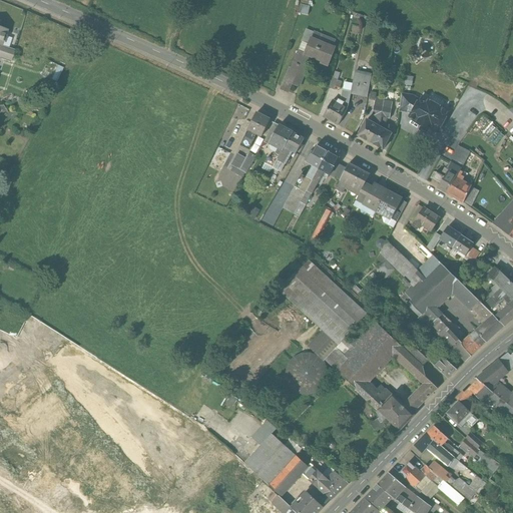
[(309,0),(305,0),(304,12),(311,13),(313,0),(309,0)]
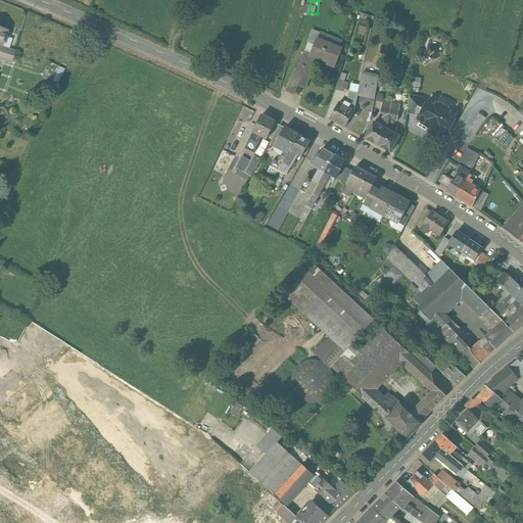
[(317,40),(311,55),(304,53),(297,72),(295,70),(287,92),(293,95),(298,83),(303,85),(314,57),(335,65),(341,49),(317,40)]
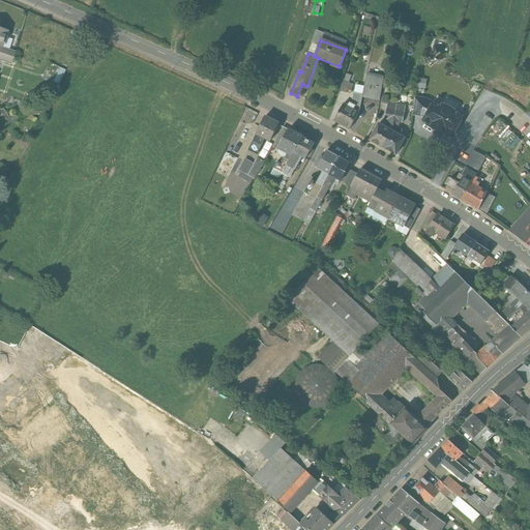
[(0,47),(0,53),(12,58),(15,52),(1,48),(0,47)]
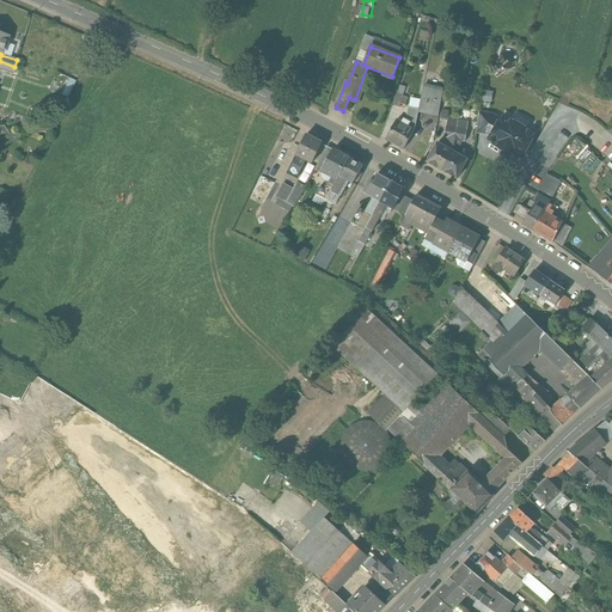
[(14,67),(0,61),(0,71),(12,75),(14,67)]
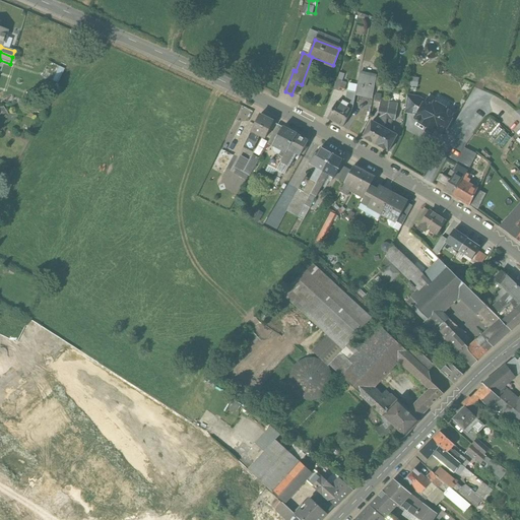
[(49,61),(44,76),(60,82),(66,67),(49,61)]
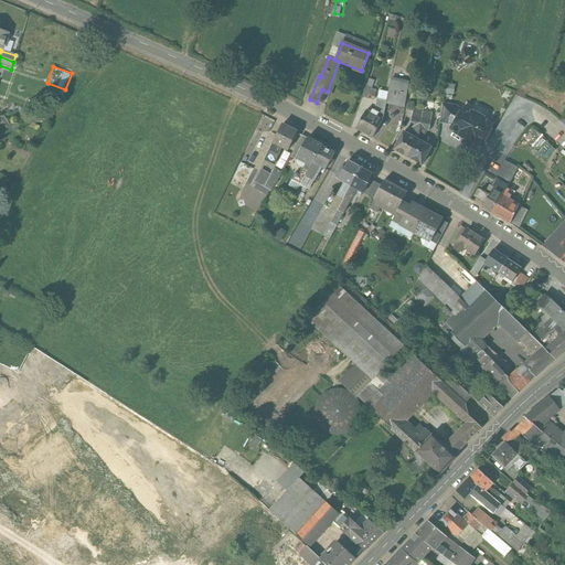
[(386,103),(405,106),(408,85),(391,81),(387,102),(386,103)]
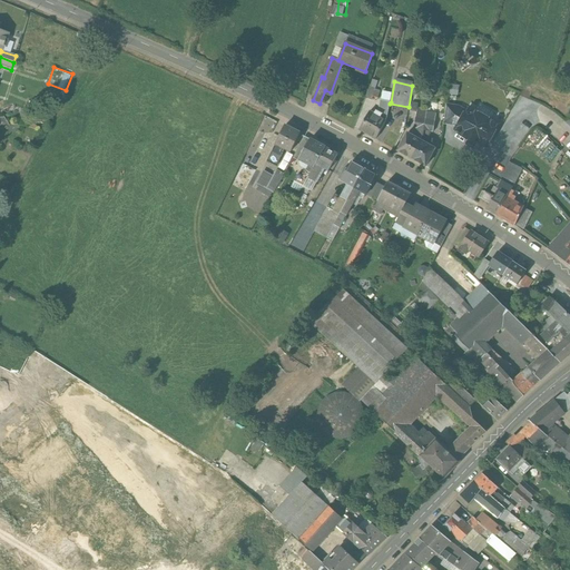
[(370,86),(365,98),(372,100),(376,88),(370,86)]
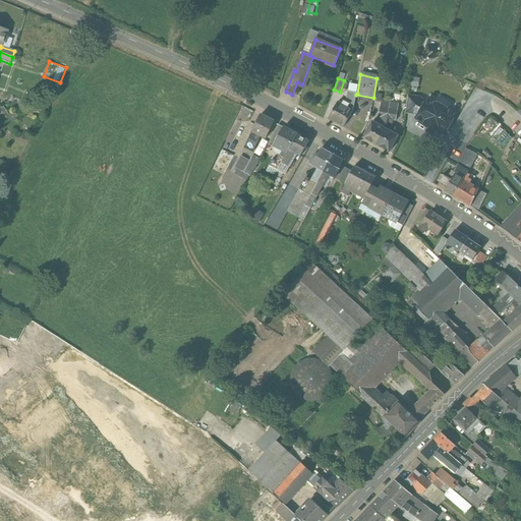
[(343,127),(353,111),(356,95),(357,94),(348,92),(345,106),(338,102),(329,119),(343,127)]
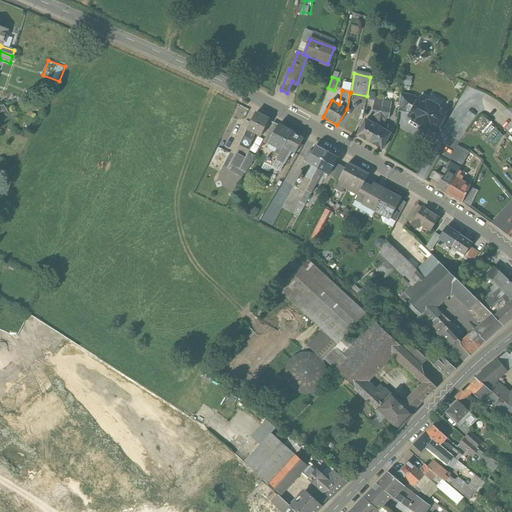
[(410,115),(418,100),(411,96),(401,95),(399,111),(406,113),(410,115)]
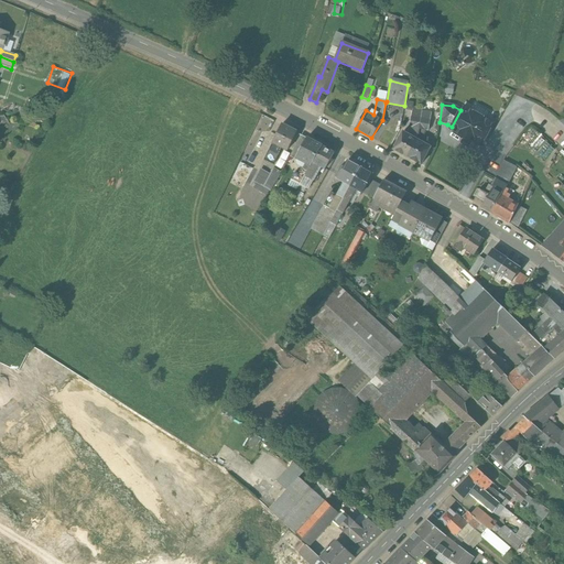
[(472,141),(480,145),(492,125),(485,120),(488,112),(475,105),(470,112),(463,108),(461,110),(452,127),(451,129),(459,133),(458,136),(472,142),(472,141)]
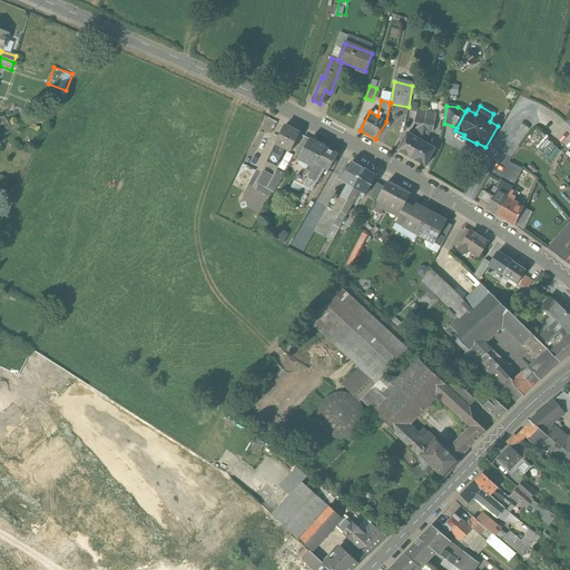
[(416,111),(414,125),(418,126),(424,126),(426,112),(416,111)]
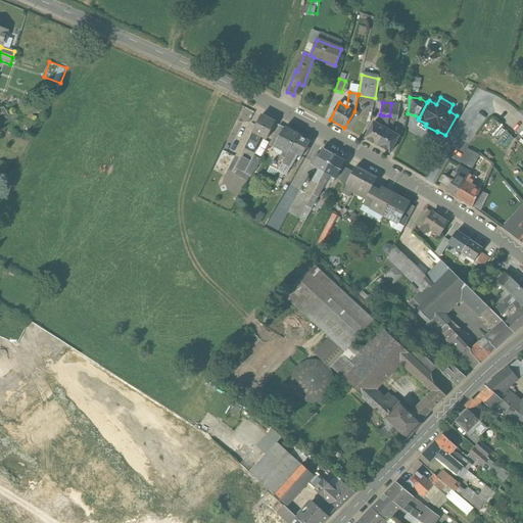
[(396,104),(391,103),(389,115),(388,121),(394,122),(397,122),(399,109),(396,108),(396,111),(394,110),(395,109),(396,104)]
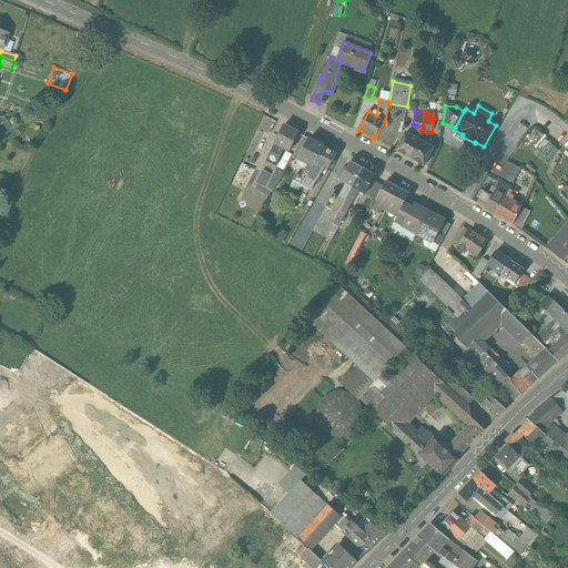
[(298,133),(284,125),(270,156),(274,159),(276,160),(279,160),(284,149),(290,151),(298,133)]
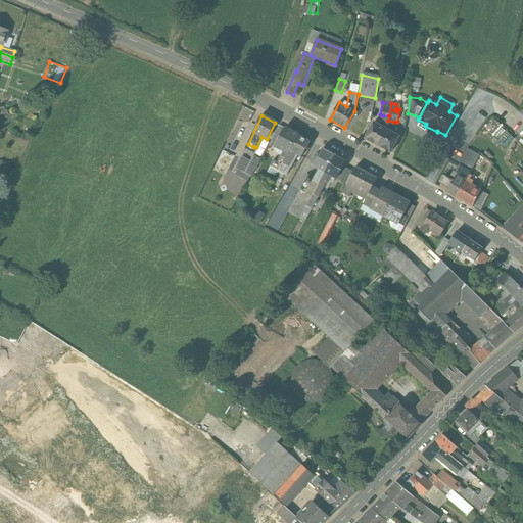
[(365,139),(377,146),(387,129),(388,121),(389,115),(383,115),(381,127),(374,123),(365,139)]
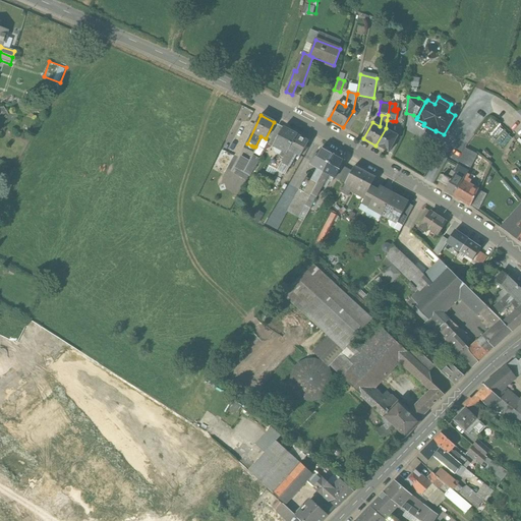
[(386,128),(375,146),(389,153),(398,136),(390,132),(392,129),(393,121),(387,120),(386,128)]
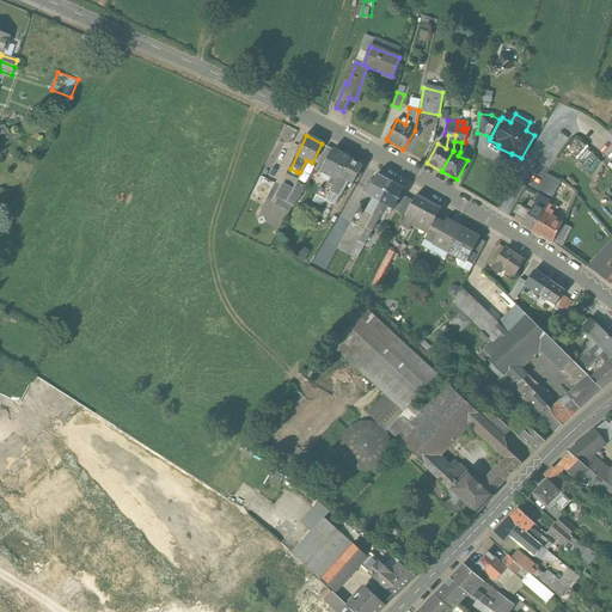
[(591,171),(604,161),(593,147),(580,157),(591,171)]
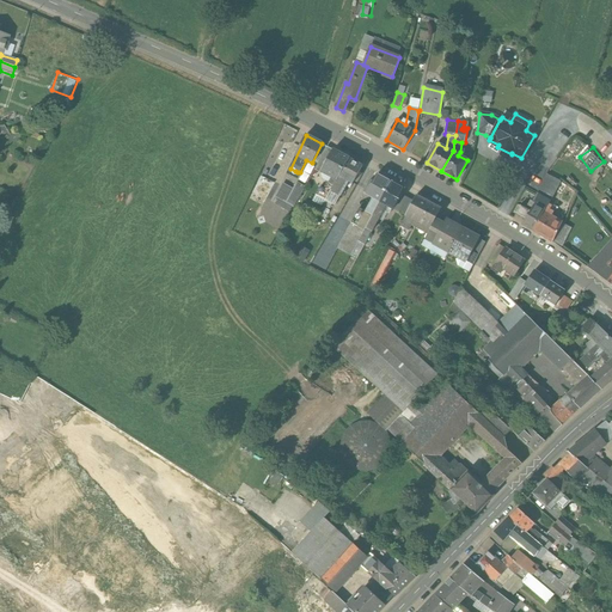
[(349,159),(334,151),(330,155),(323,169),(322,171),(332,177),(337,179),(349,159)]
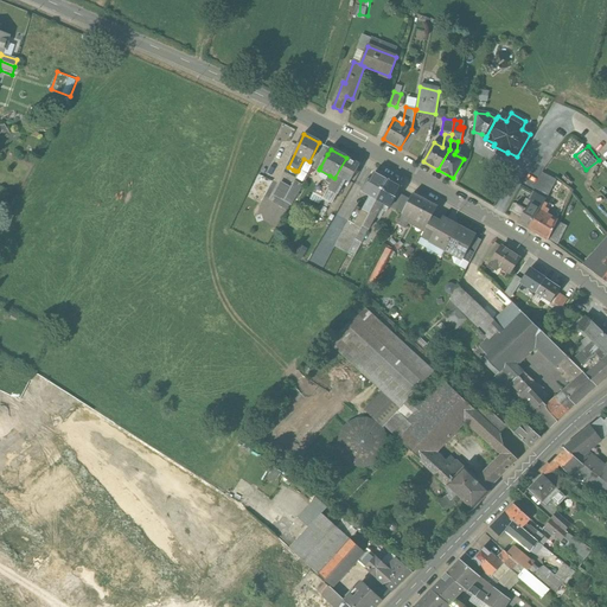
[(320,167),(327,154),(323,152),(315,164),(320,167)]
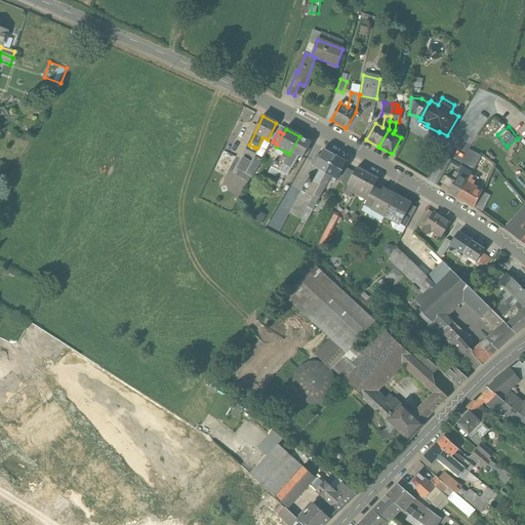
[(311,143),(299,136),(289,154),(286,160),(283,164),(291,169),(296,160),(294,159),(297,155),(303,158),(311,143)]
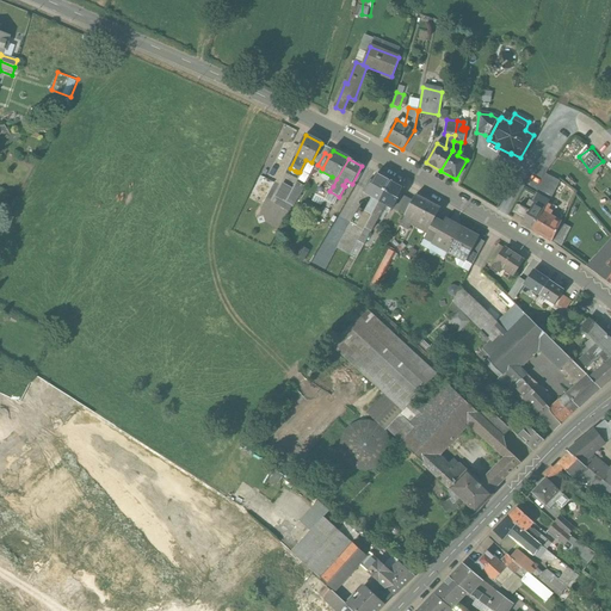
[(531,230),(551,242),(561,223),(550,216),(554,208),(548,204),(549,201),(548,201),(559,180),(548,171),(532,202),(545,209),(531,230)]
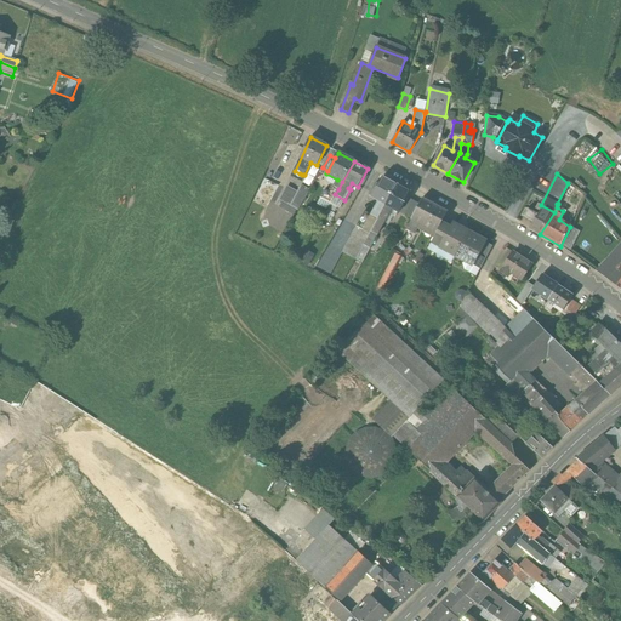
[(397,184),(382,177),(379,184),(376,183),(369,195),(381,203),(386,205),(397,184)]
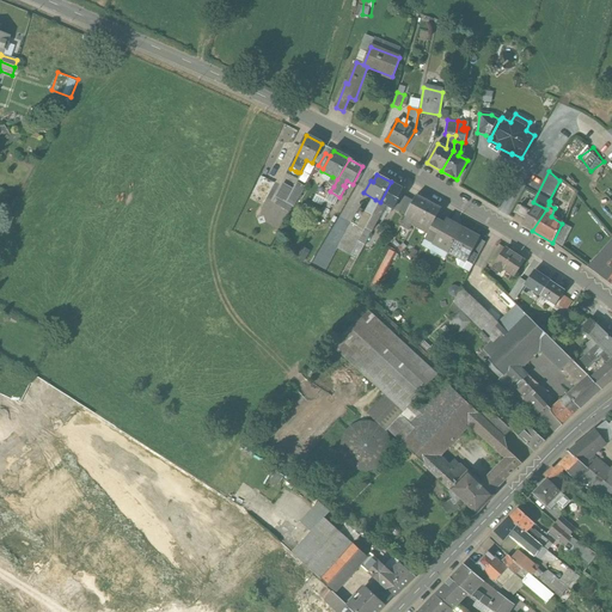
[(405,190),(391,182),(380,202),(392,208),(395,209),(405,190)]
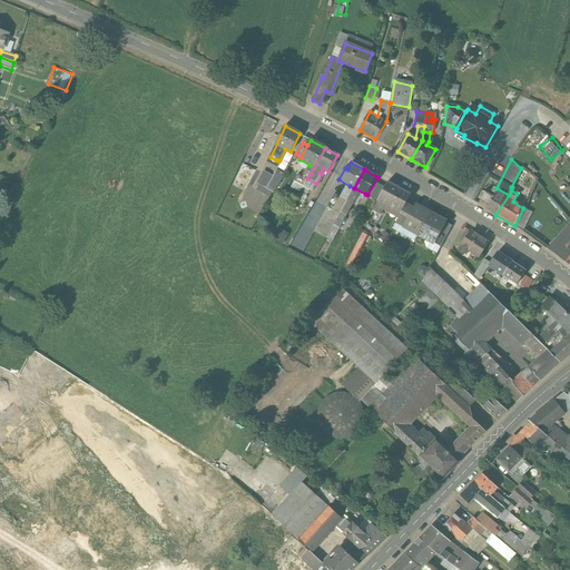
[(311,174),(306,172),(306,170),(302,176),(298,174),(294,182),(300,185),(297,187),(301,189),(303,186),(307,178),(311,174)]
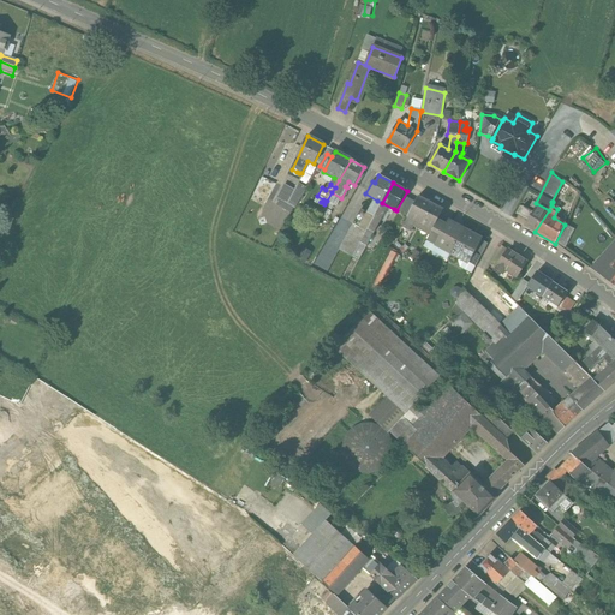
[(306,189),(299,185),(288,203),(297,207),(306,189)]
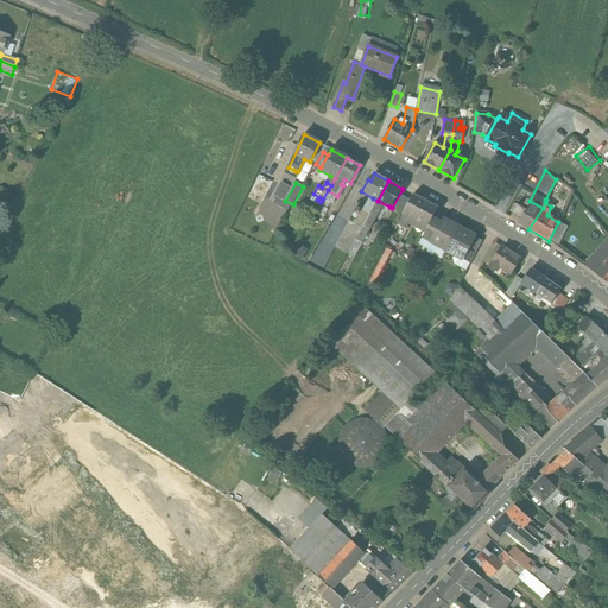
[(337,196),(328,190),(323,198),(333,204),(337,196)]
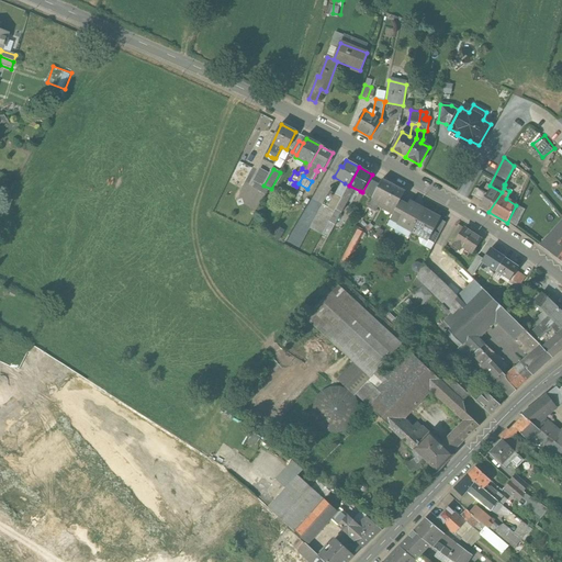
[(405,192),(382,180),(368,208),(391,220),(400,201),(405,192)]
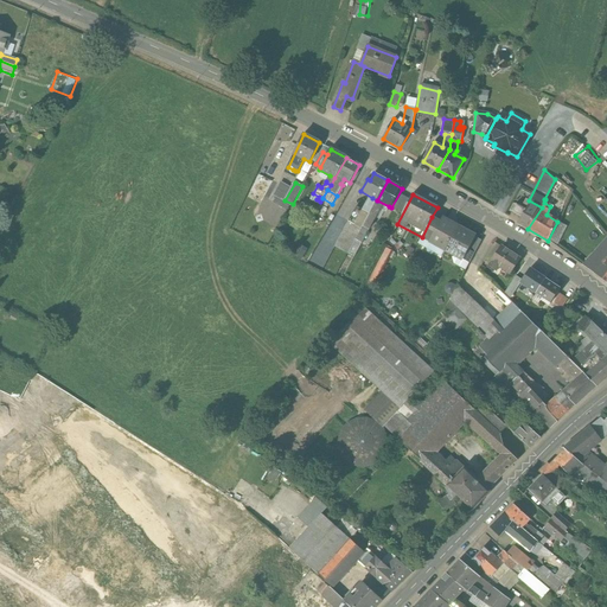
[(374,206),(377,200),(372,198),(370,204),(368,203),(363,210),(363,211),(369,215),(374,206)]
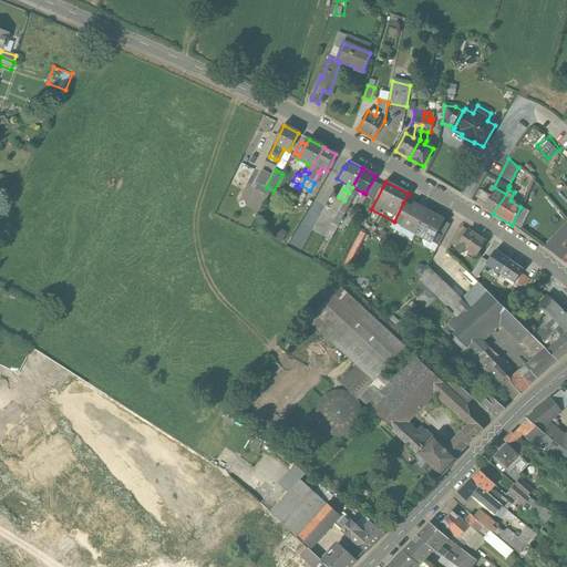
[(493,214),(506,194),(494,187),(492,186),(490,191),(493,193),(491,196),(482,192),(477,198),(486,204),(484,208),(493,214)]
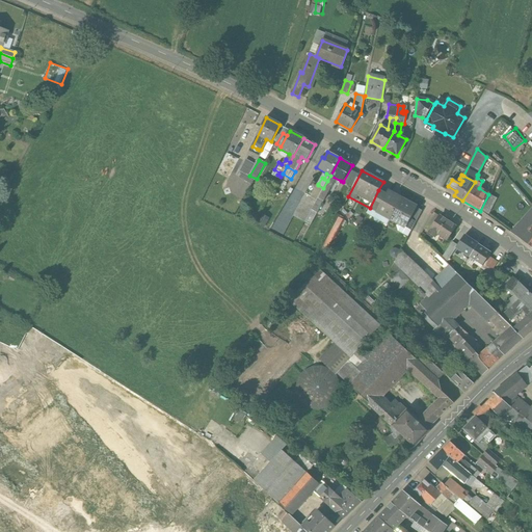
[(330,176),(327,181),(333,184),(338,187),(341,181),(330,176)]
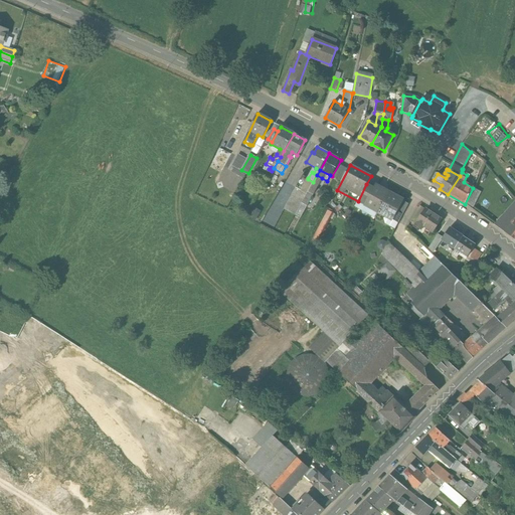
[(307,194),(313,182),(308,179),(308,178),(303,175),(296,188),(307,194)]
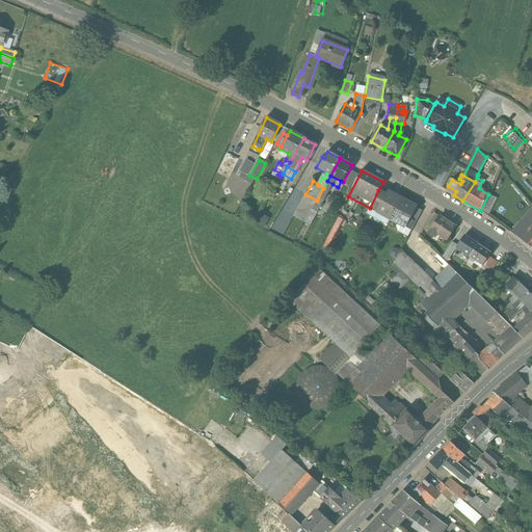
[(323,202),(333,184),(327,181),(323,188),(317,201),(316,203),(318,204),(320,201),(323,202)]
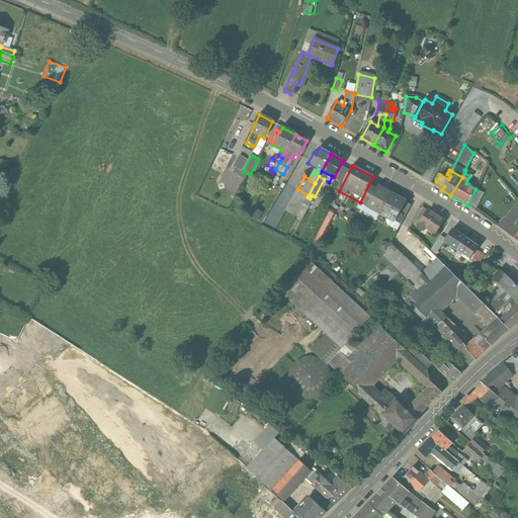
[(379,213),(380,213),(391,194),(377,186),(376,189),(368,185),(360,202),(379,213)]
